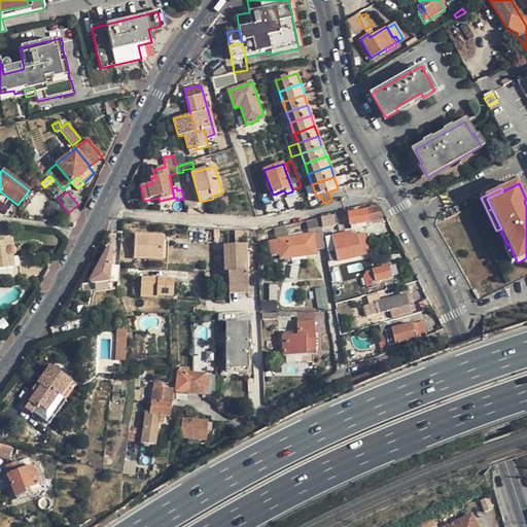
[(367,210),(367,211),(370,223),(385,219),(380,208),(367,210)]
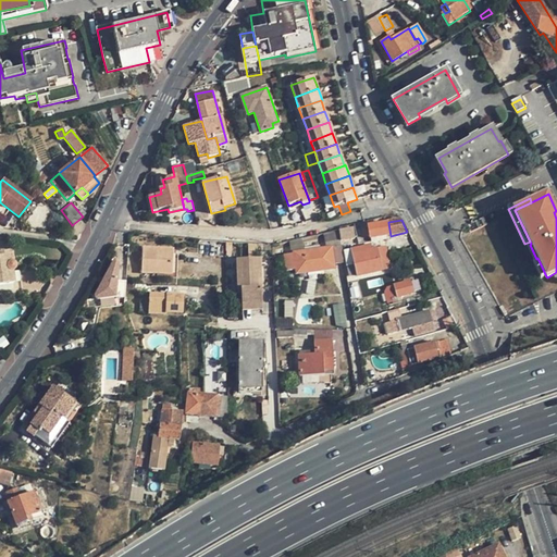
[(370,225),(372,237),(372,238),(391,236),(388,223),(370,225)]
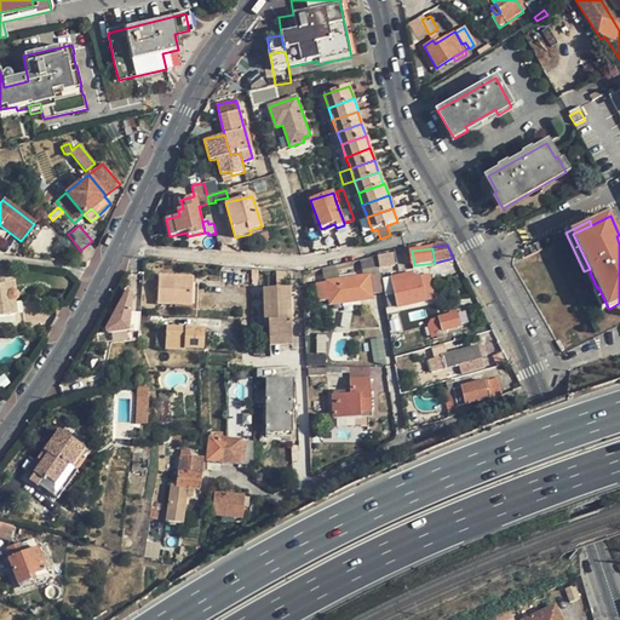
[(362,269),(379,267),(377,258),(361,260),(362,269)]
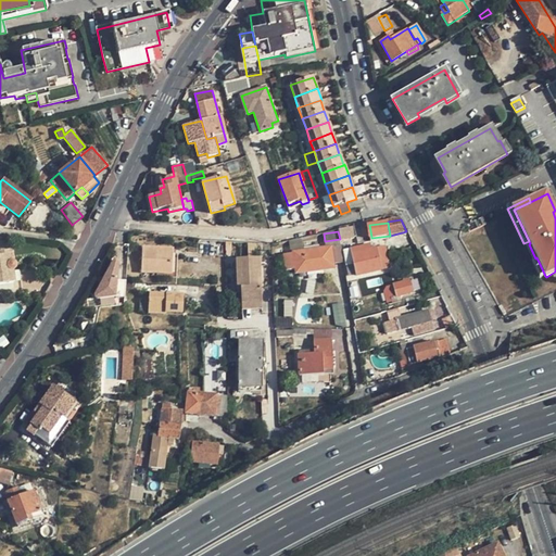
[(357,263),(357,265),(369,263),(368,261),(388,256),(386,245),(379,247),(379,244),(375,245),(376,248),(371,249),(370,244),(354,248),(357,263)]
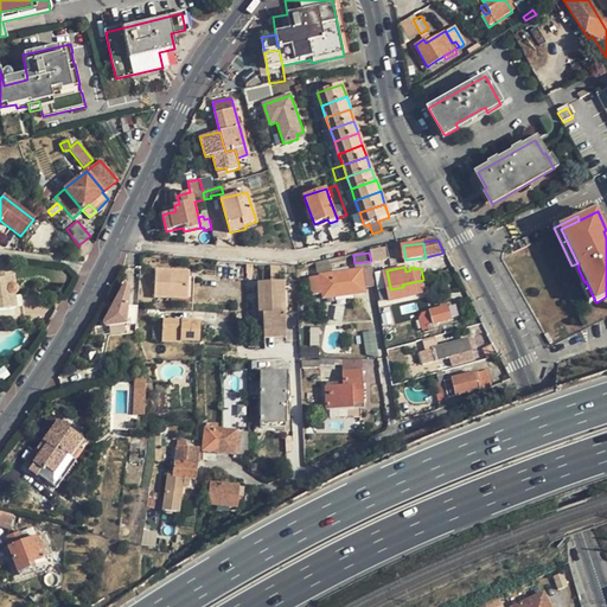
[(336,292),(364,287),(376,286),(372,268),(310,278),(313,294),(323,293),(324,299),(337,296),(336,292)]
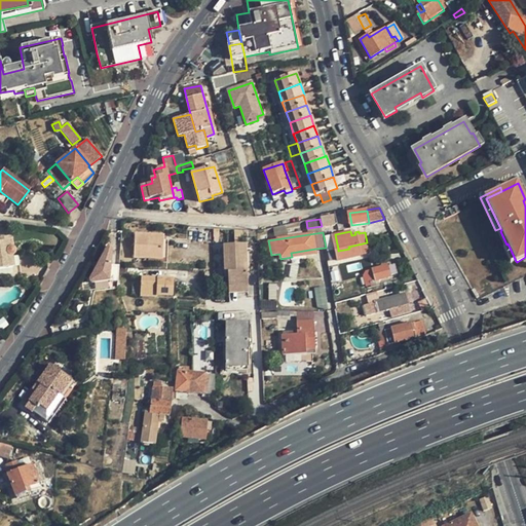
[(161,258),(162,235),(136,233),(135,257),(161,258)]
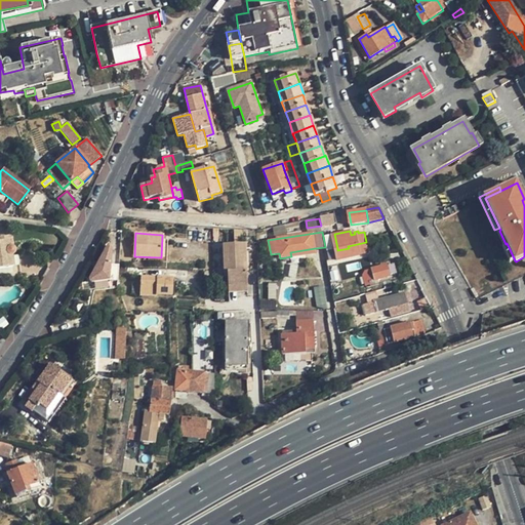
[(0,276),(19,274),(17,254),(14,255),(14,253),(14,251),(13,247),(8,246),(7,237),(7,236),(0,237),(0,276)]
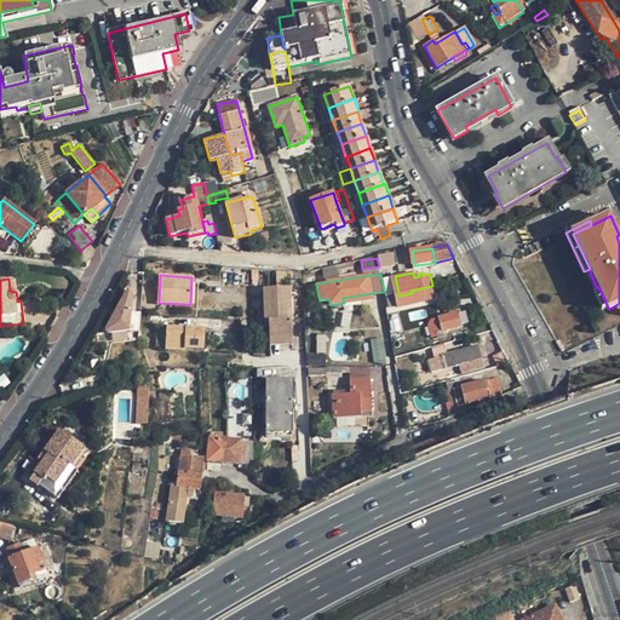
[(438,298),(436,290),(434,290),(432,286),(411,291),(412,293),(399,296),(400,298),(401,306),(438,298)]
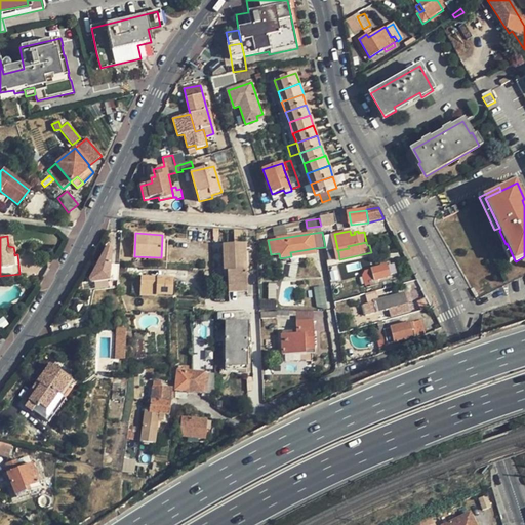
[(243,254),(246,254),(246,244),(224,245),(224,265),(229,265),(230,273),(230,286),(247,286),(247,272),(243,272),(243,254)]
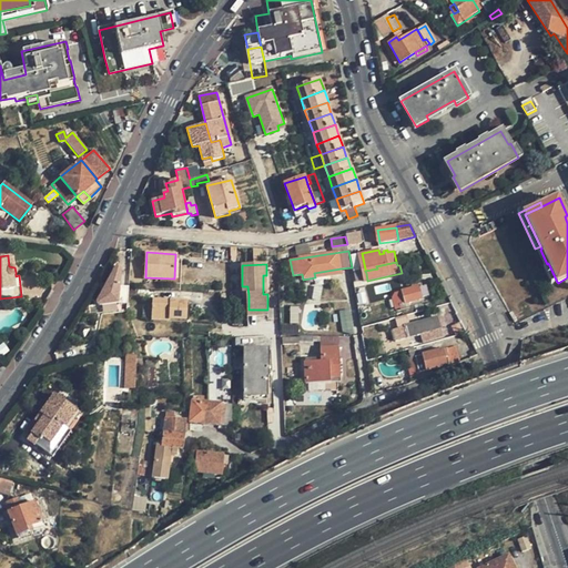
[(557,282),(549,265),(545,269),(553,285),(557,282)]
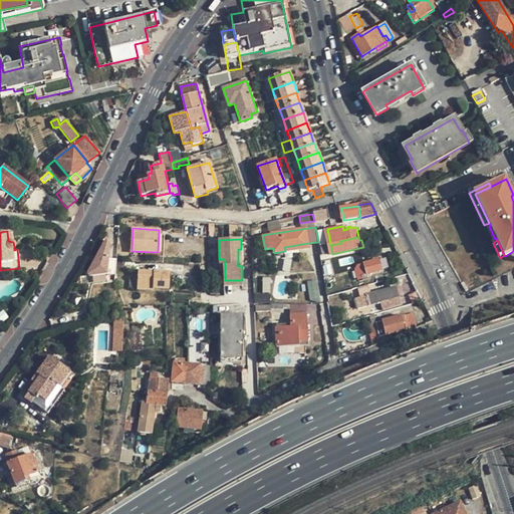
[(109,243),(108,243),(107,243),(106,244),(89,279),(90,280),(109,276),(110,261),(110,245),(109,243)]
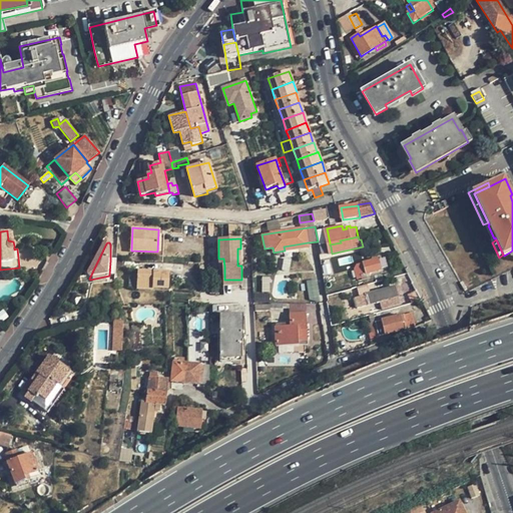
[(309,247),(308,242),(284,246),(285,250),(309,247)]
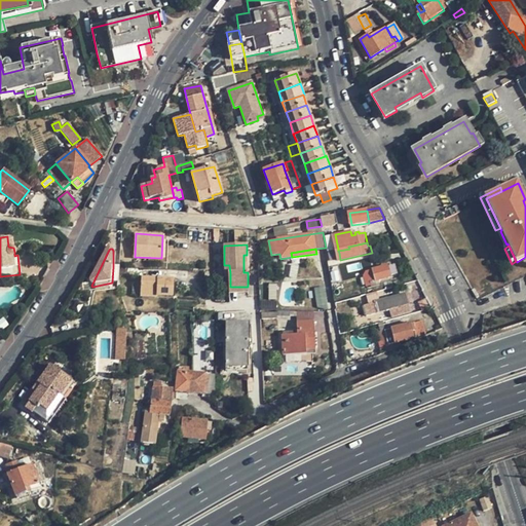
[(369,282),(368,277),(360,279),(363,289),(379,285),(378,279),(398,273),(395,263),(372,269),(374,280),(369,282)]
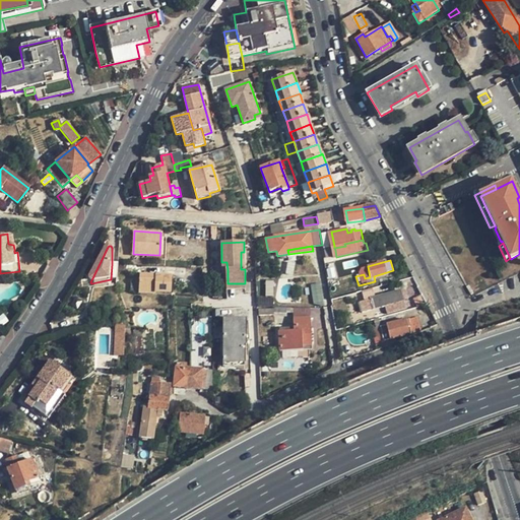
[(334,261),(327,262),(330,278),(338,276),(334,261)]
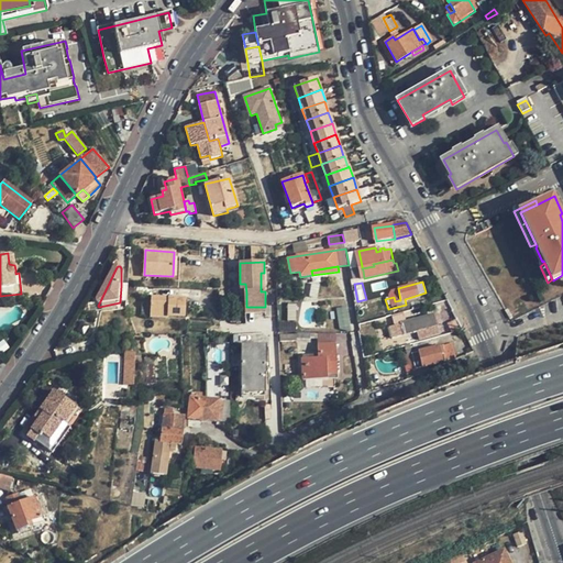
[(130,302),(130,286),(121,286),(120,302),(130,302)]
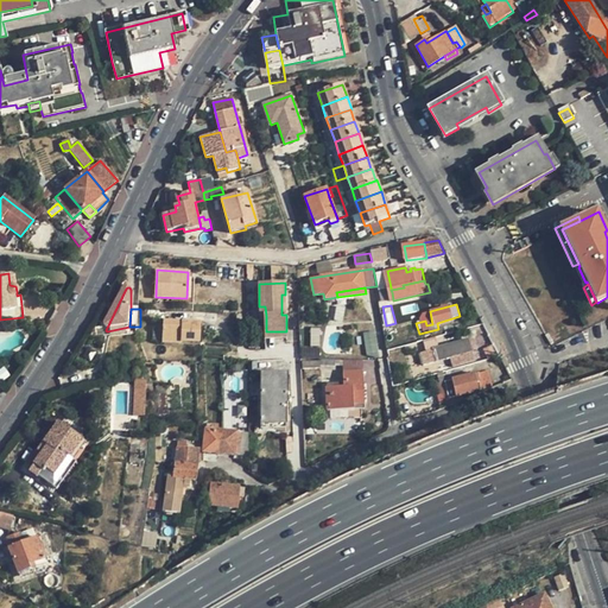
[(423,314),(425,321),(426,325),(432,324),(430,311),(423,314)]
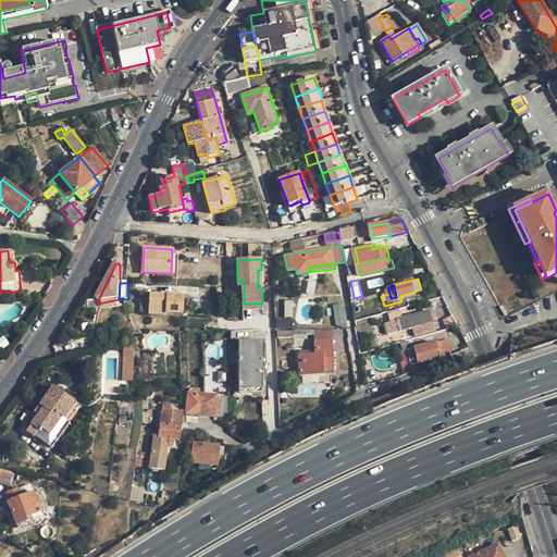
[(185,298),(149,296),(148,314),(184,317),(185,298)]
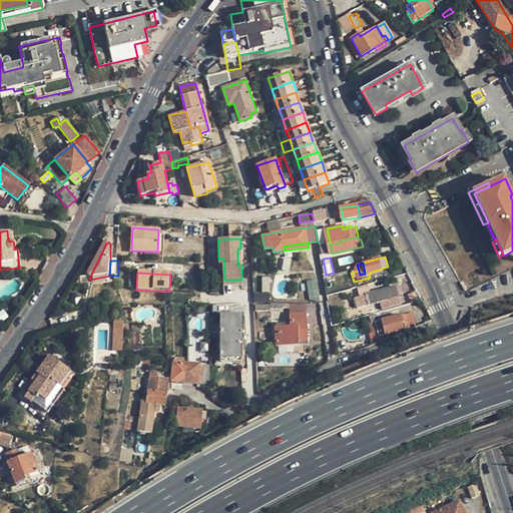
[(319,279),(309,280),(311,301),(321,300),(319,279)]
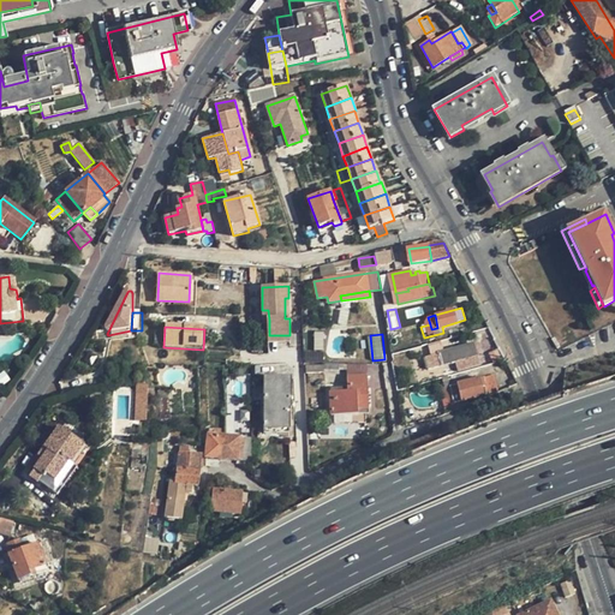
[(437,354),(441,365),(460,360),(463,369),(479,365),(477,356),(477,354),(473,344),(437,354)]
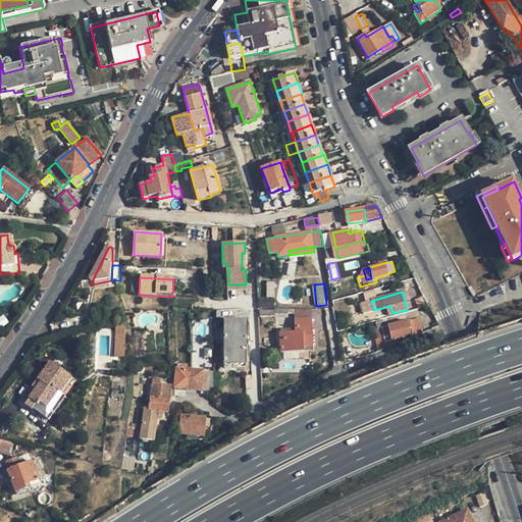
[(423,296),(411,299),(414,308),(426,305),(423,296)]
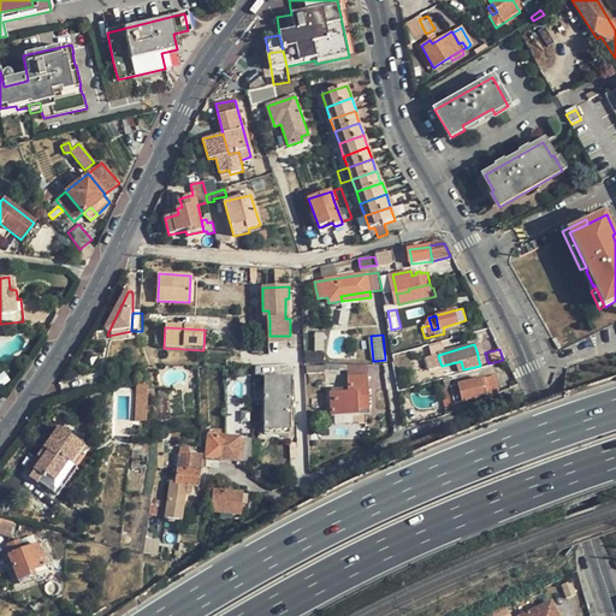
[(434,368),(442,366),(438,355),(431,356),(434,368)]
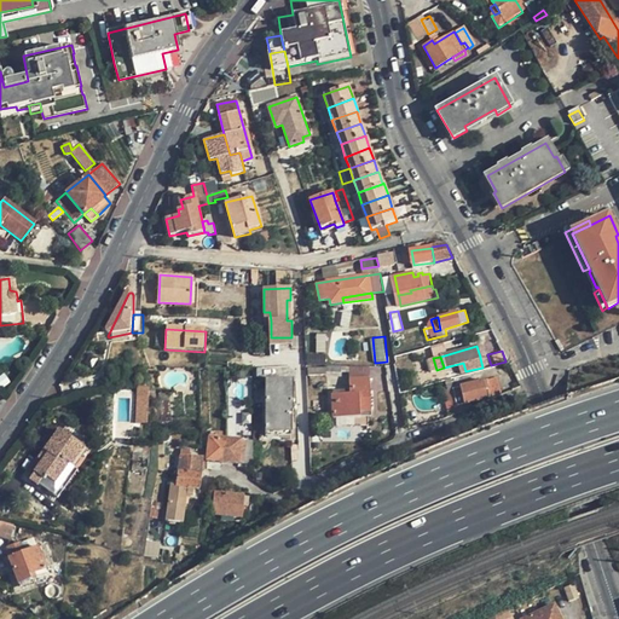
[(348,368),(350,380),(370,379),(369,366),(348,368)]
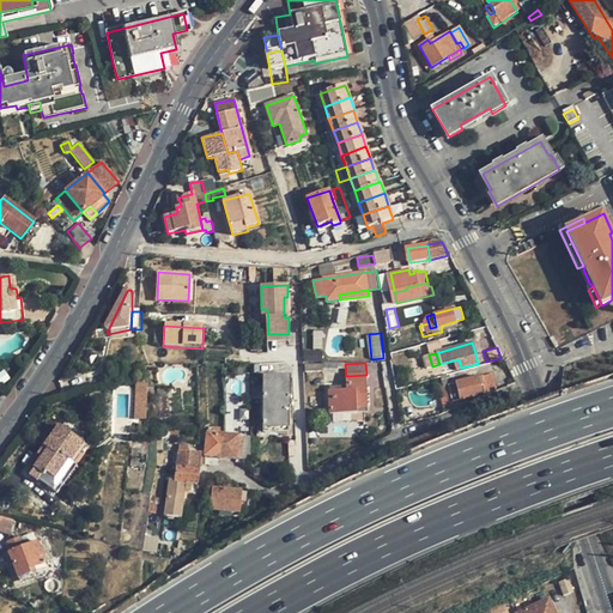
[(366,375),(346,376),(346,389),(329,390),(329,414),(357,413),(357,407),(368,406),(366,375)]
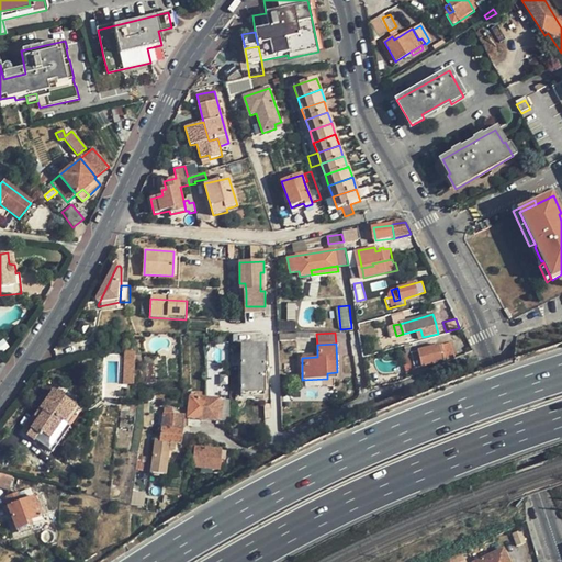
[(266,368),(266,345),(242,345),(242,395),(269,395),(269,368),(266,368)]
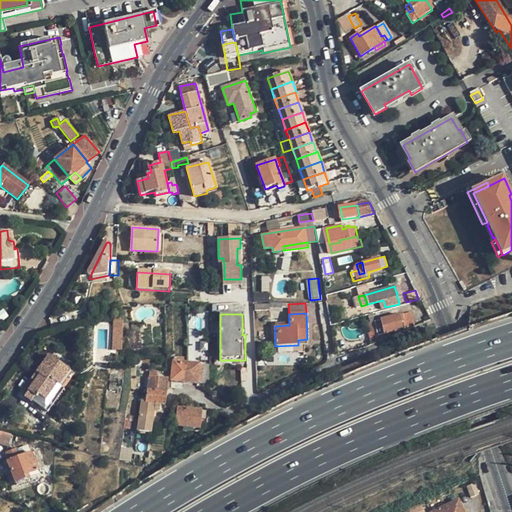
[(373,322),(377,335),(402,329),(401,322),(404,321),(402,314),(373,322)]
